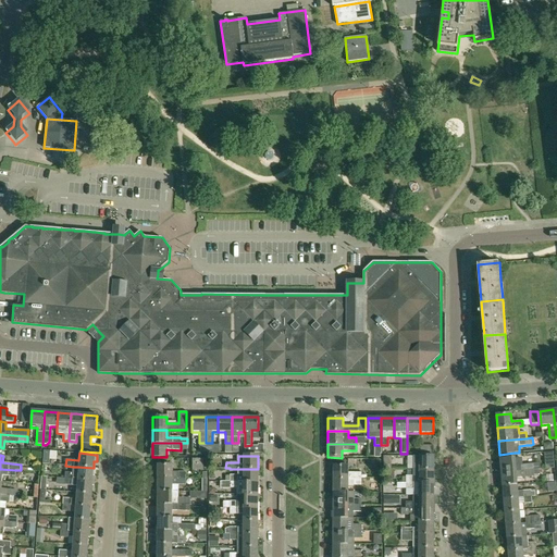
[(419,470),(433,469),(433,456),(413,456),(413,470),(419,470)]
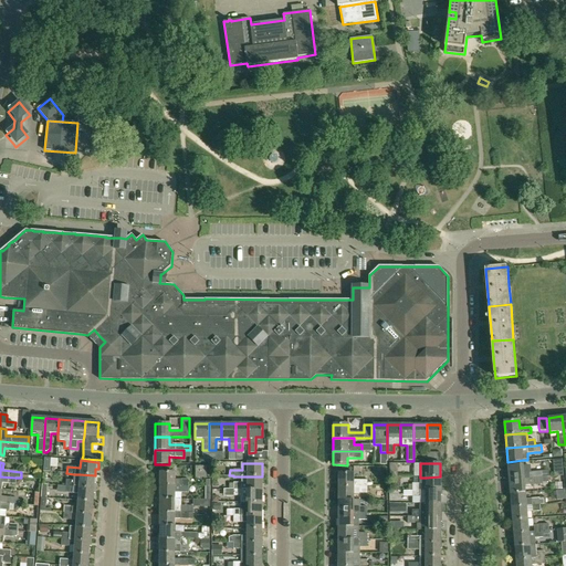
[(510,481),(524,479),(530,479),(537,478),(543,478),(542,471),(534,472),(531,469),(531,465),(509,467),(510,481)]
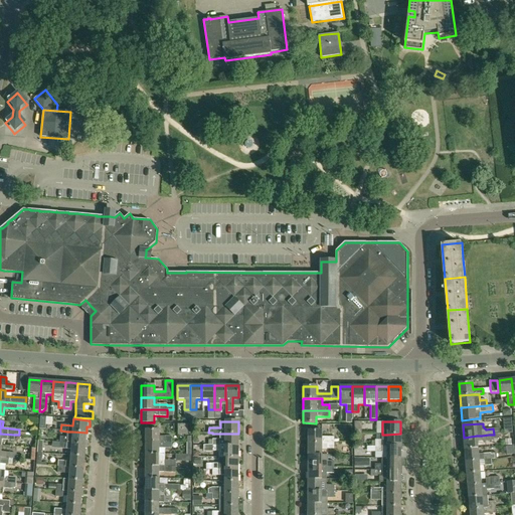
[(178,424),(178,430),(178,435),(187,435),(187,424),(178,424)]
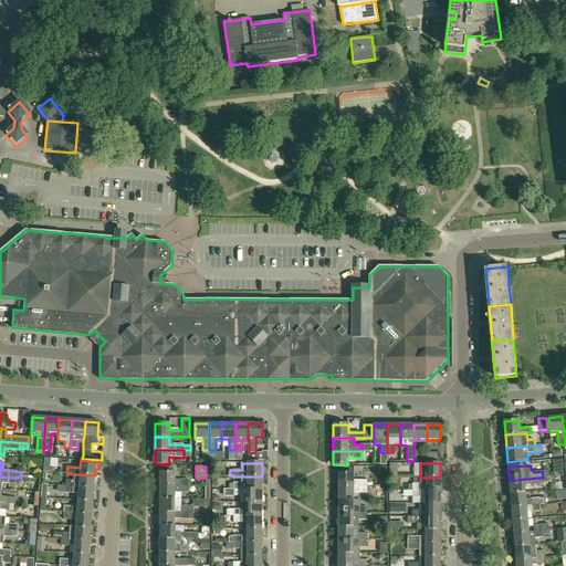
[(159,472),(159,485),(175,485),(189,486),(189,480),(175,480),(175,472),(159,472)]
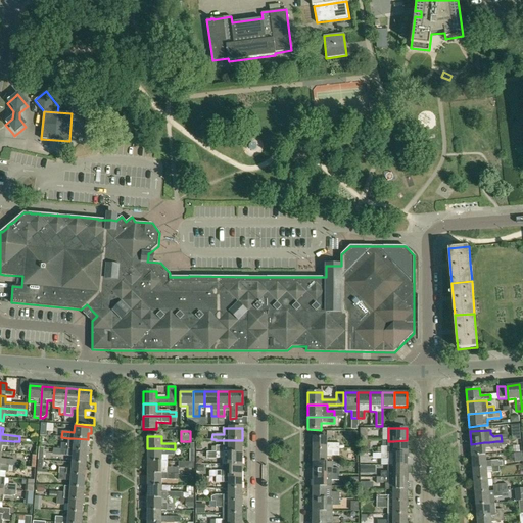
[(313,450),(326,449),(339,449),(339,448),(344,448),(344,446),(339,446),(339,444),(327,443),(327,437),(313,437),(313,450)]
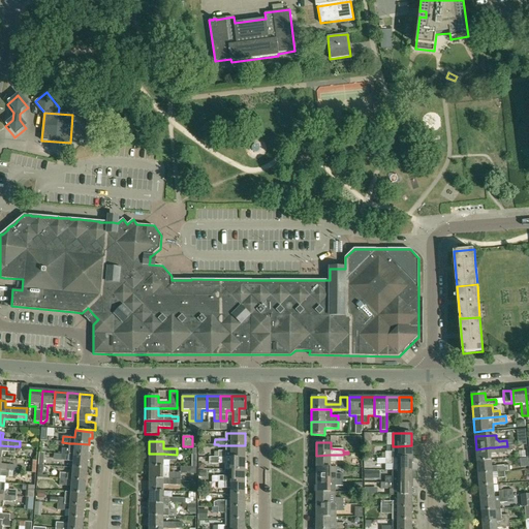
[(61,455),(73,456),(88,457),(89,444),(74,443),(69,443),(69,449),(62,448),(61,455)]
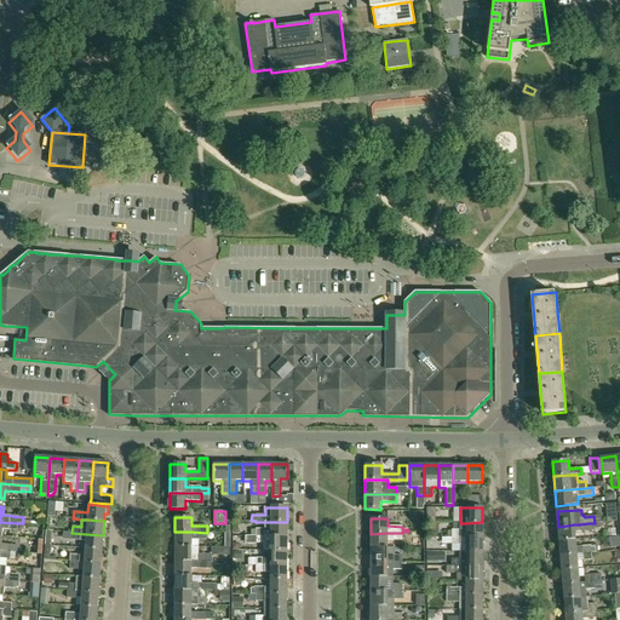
[(17,523),(0,522),(0,537),(1,537),(1,529),(17,530),(17,529),(17,523)]
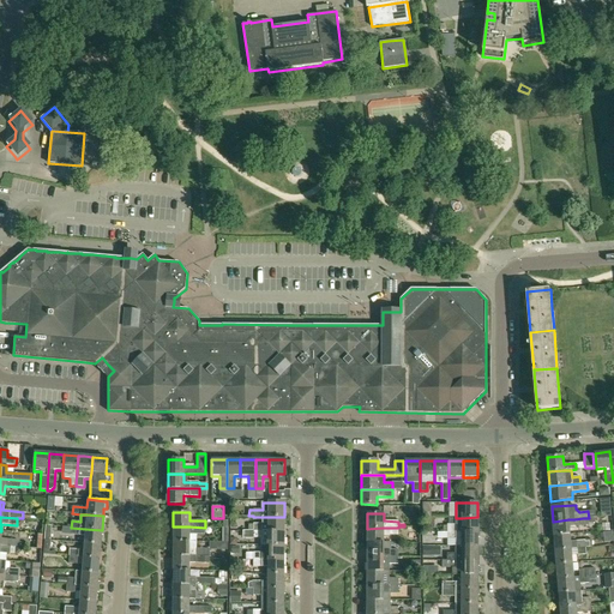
[(262,524),(253,524),(253,531),(284,531),(284,517),(263,517),(262,524)]
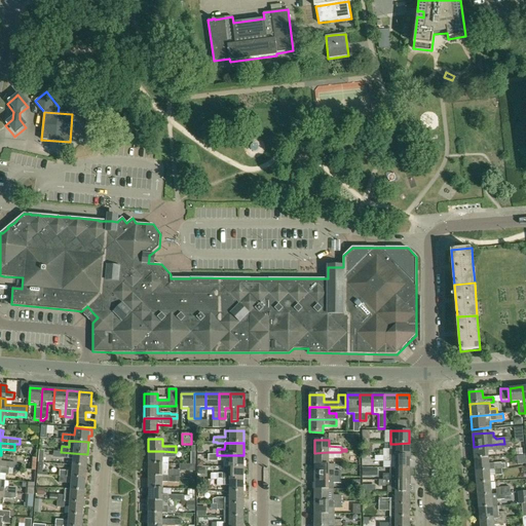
[(409,443),(396,444),(396,451),(390,451),(390,449),(382,449),(382,455),(409,455),(409,443)]
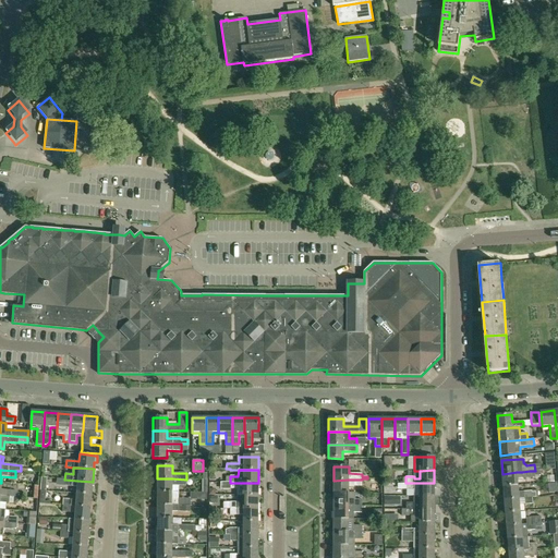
[(502,474),(504,487),(518,485),(518,478),(535,477),(535,476),(540,475),(538,471),(535,471),(530,471),(522,472),(517,472),(502,474)]
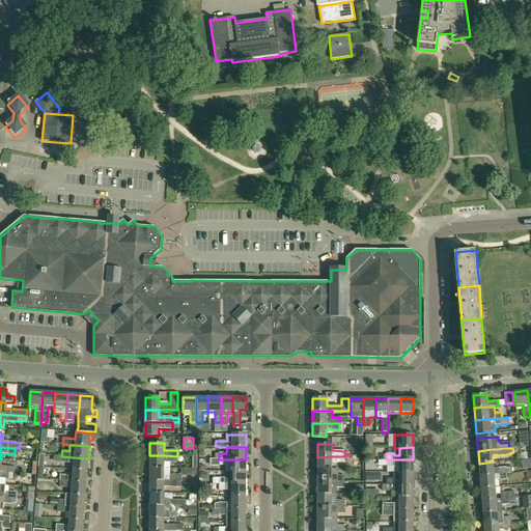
[(177,456),(164,455),(149,455),(149,468),(169,468),(169,462),(177,462),(177,456)]
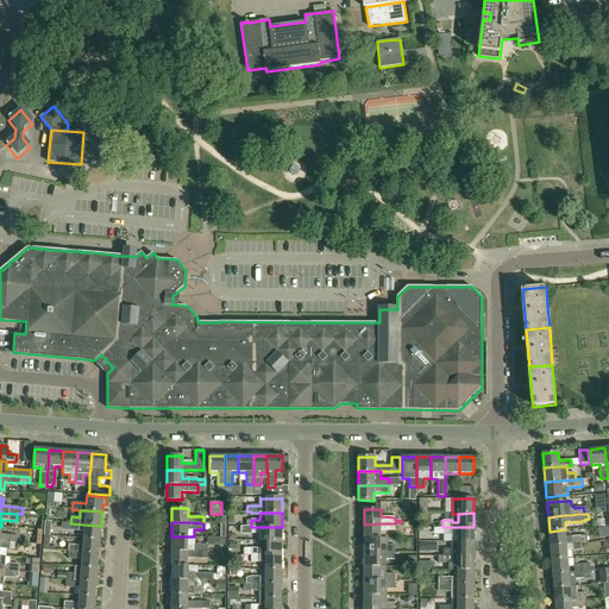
[(101,526),(85,525),(70,523),(70,531),(85,532),(83,539),(100,540),(101,526)]
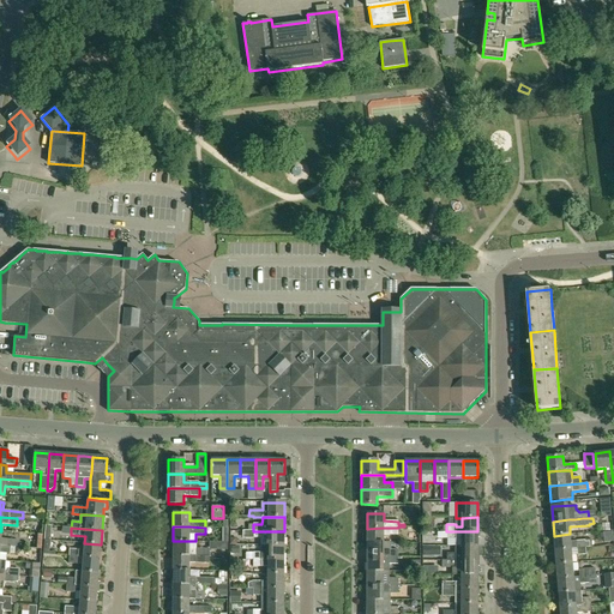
[(367,529),(367,542),(383,542),(383,535),(398,535),(398,528),(383,528),(367,529)]
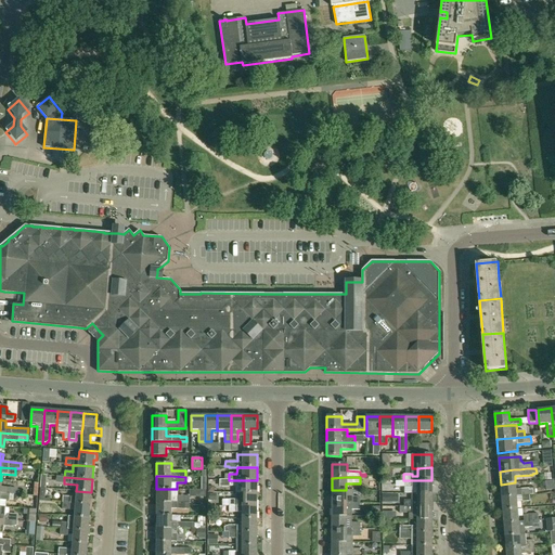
[(0,480),(0,493),(14,494),(17,494),(18,490),(14,488),(0,487),(1,480),(0,480)]
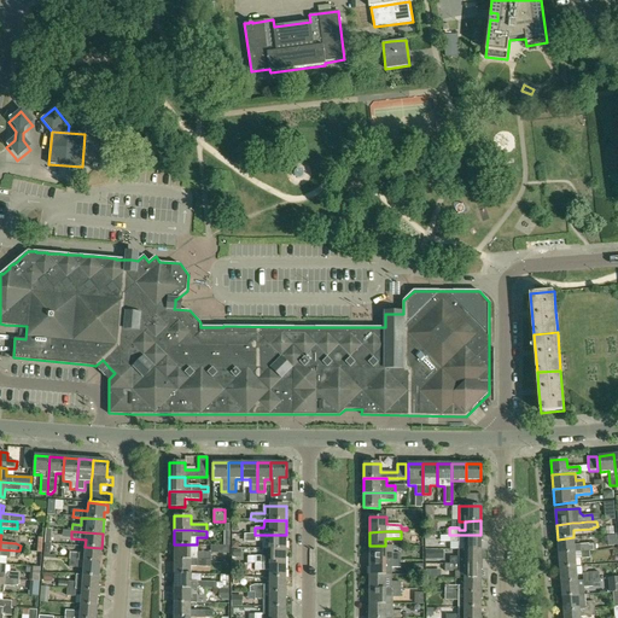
[(263,542),(263,549),(286,549),(286,535),(255,535),(255,542),(263,542)]
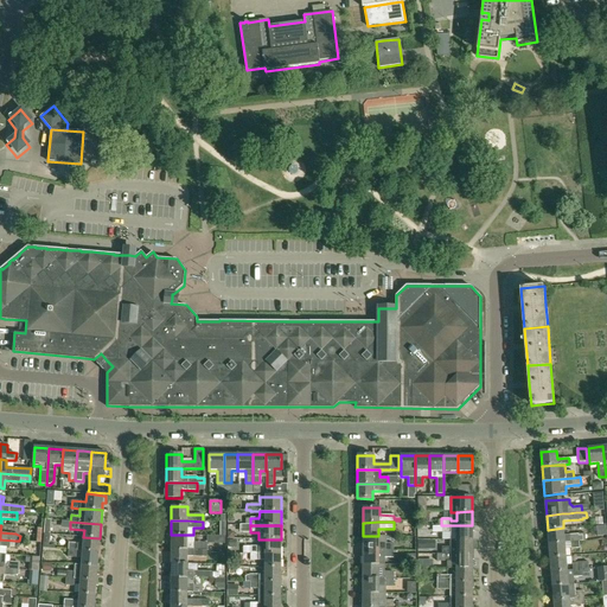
[(449,541),(457,541),(472,541),(472,525),(441,525),(441,532),(449,532),(449,541)]
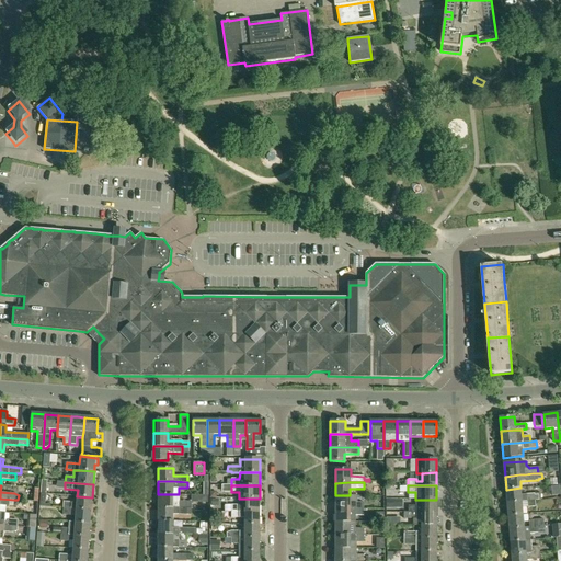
[(521,488),(506,490),(507,502),(522,501),(527,501),(535,500),(539,500),(539,495),(535,495),(535,493),(522,494),(521,488)]
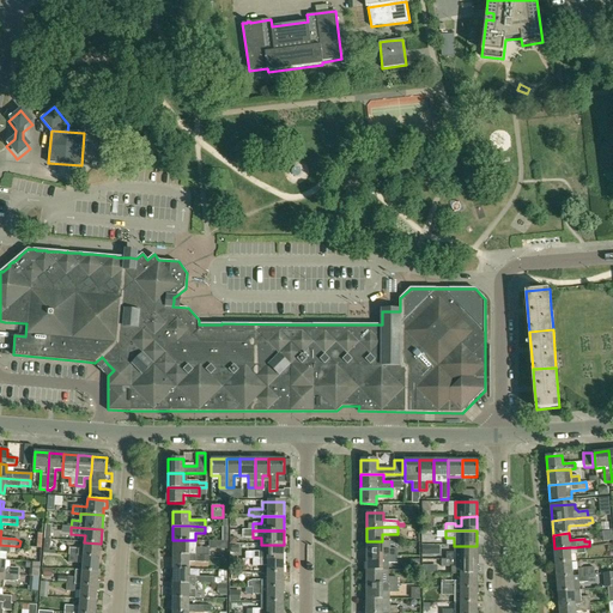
[(173,554),(204,556),(210,556),(210,547),(195,547),(195,540),(173,540),(173,554)]
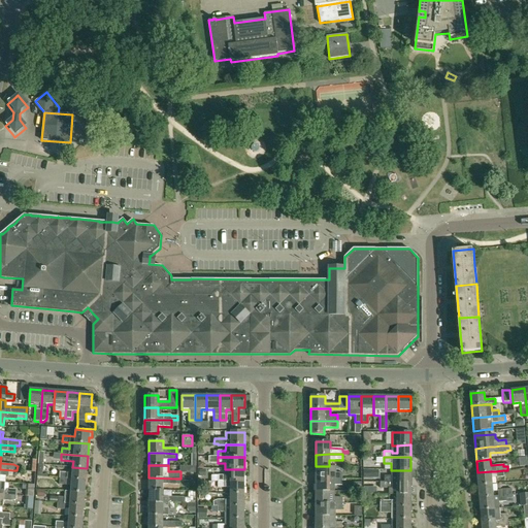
[(335,466),(329,466),(316,466),(316,479),(342,479),(342,473),(336,472),(336,467),(335,467),(335,466)]
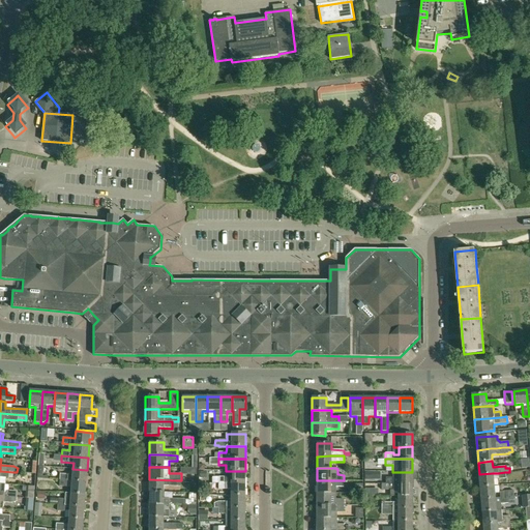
[(67,475),(66,481),(71,481),(86,482),(86,477),(87,470),(72,469),(72,475),(67,475)]
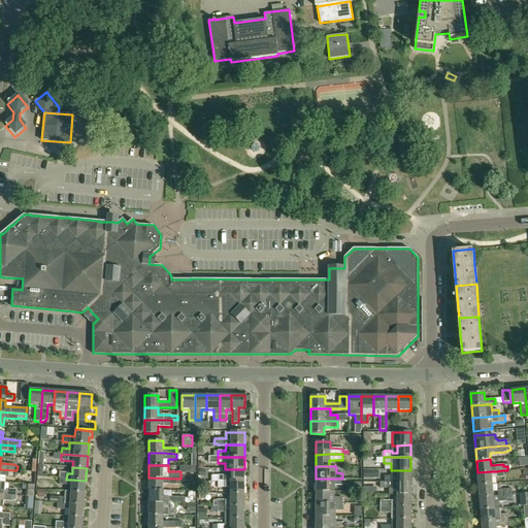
[(244,482),(244,469),(225,469),(225,475),(218,475),(218,482),(244,482)]
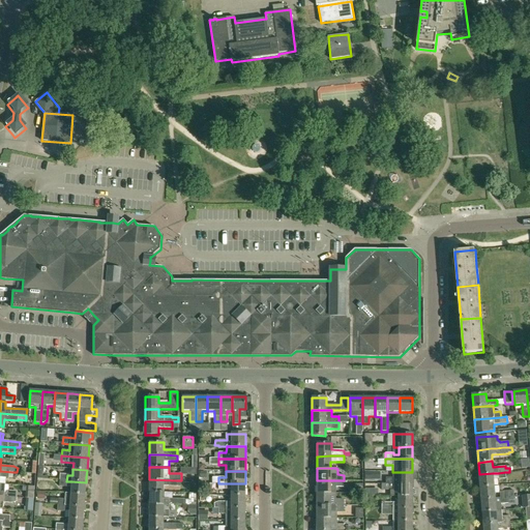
[(392,472),(392,477),(385,477),(385,483),(412,483),(412,472),(399,472),(392,472)]
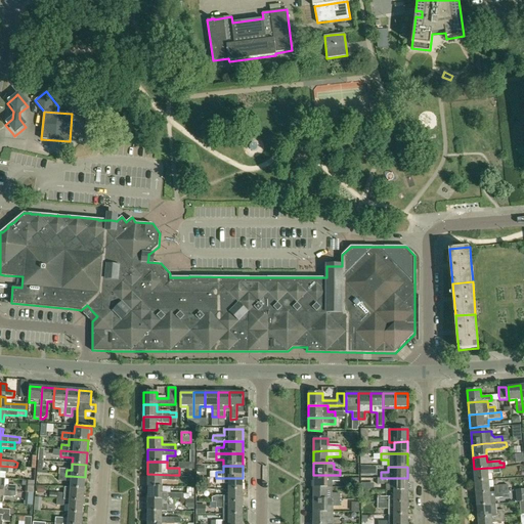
[(474,469),(475,482),(489,481),(488,474),(487,468),(474,469)]
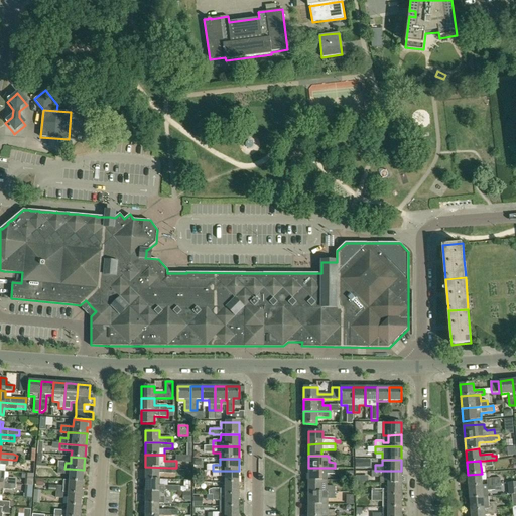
[(145,479),(159,479),(159,474),(176,474),(176,468),(171,468),(145,467),(145,479)]
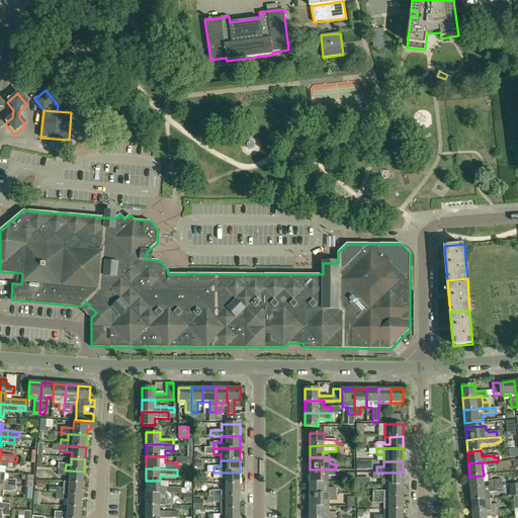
[(310,469),(310,482),(329,482),(328,477),(336,477),(336,469),(310,469)]
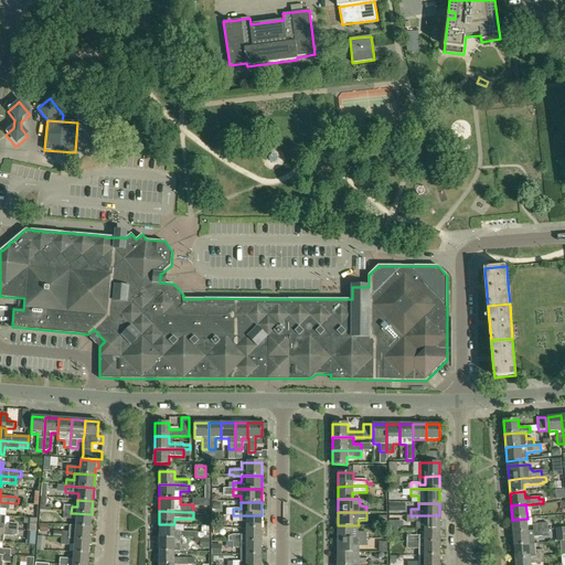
[(76,520),(75,526),(91,528),(91,521),(93,521),(94,514),(92,514),(76,513),(76,520)]
